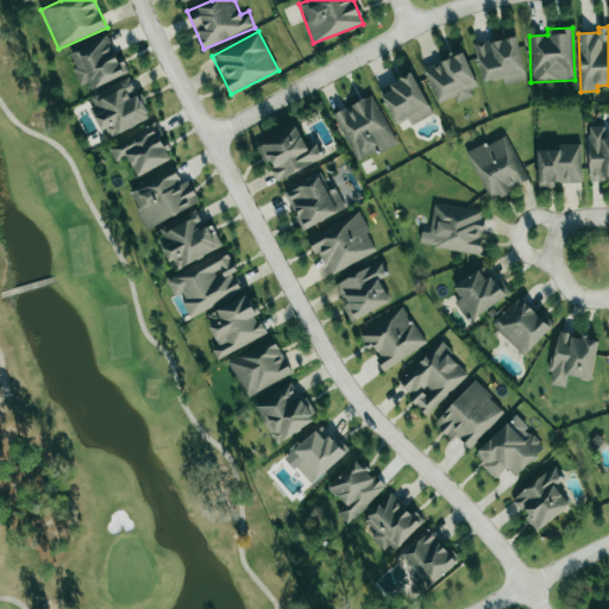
[(129,73),(124,62),(119,64),(108,36),(68,51),(82,90),(129,73)]
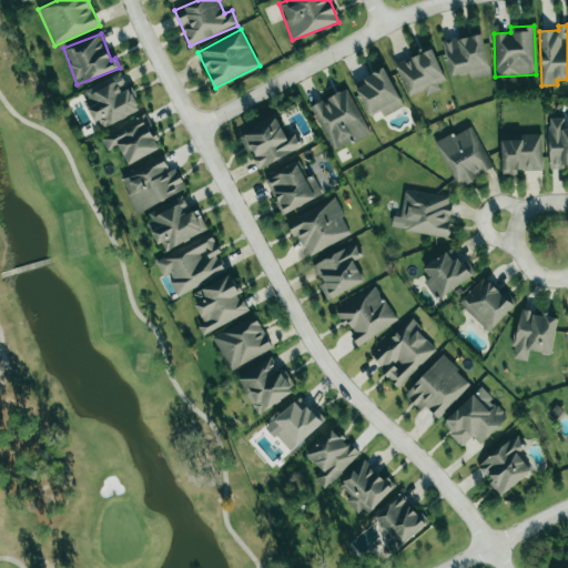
[(490,75),(482,33),(443,41),(449,77),(468,72),(470,79),(490,75)]
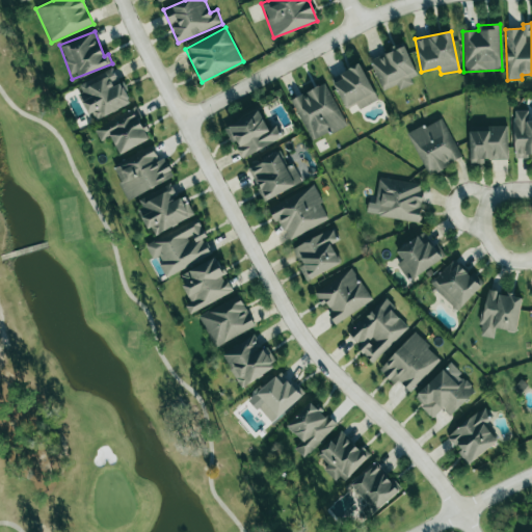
[(418,75),(404,45),(369,60),(382,91),(397,85),(399,90),(414,84),(410,78),(418,75)]
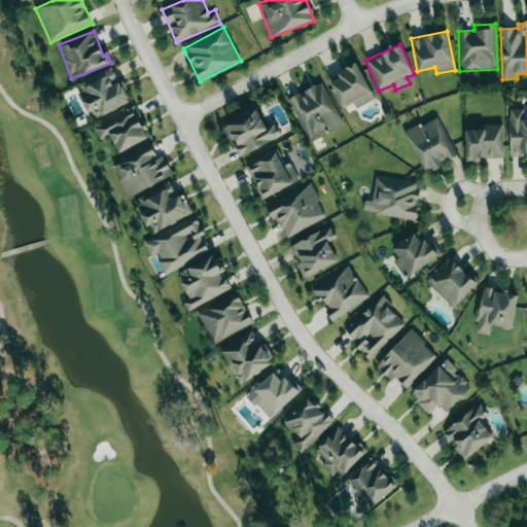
[(375,99),(356,63),(327,78),(343,107),(352,103),(355,109),(375,99)]
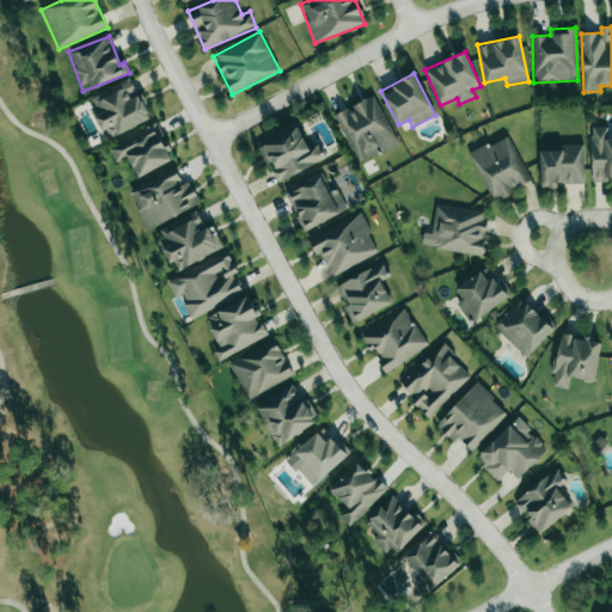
[(108,140),(151,120),(132,78),(89,98),(108,140)]
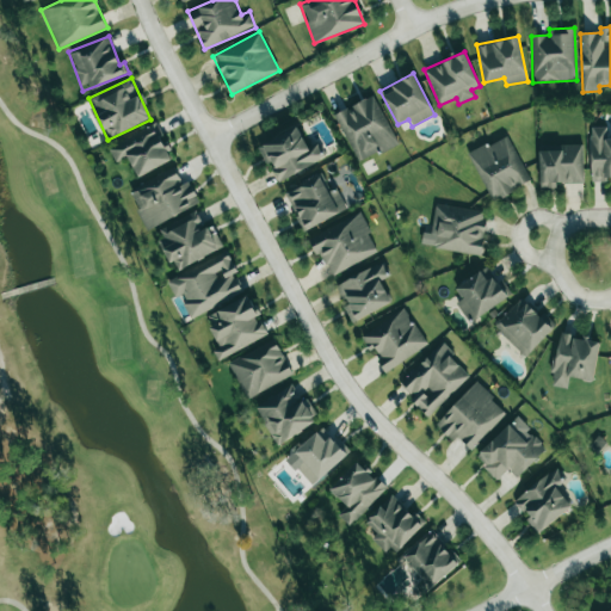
[(376,152),(378,154),(399,143),(372,94),(365,99),(365,98),(360,100),(360,102),(351,106),(352,109),(347,111),(346,109),(334,115),(358,161),(376,152)]
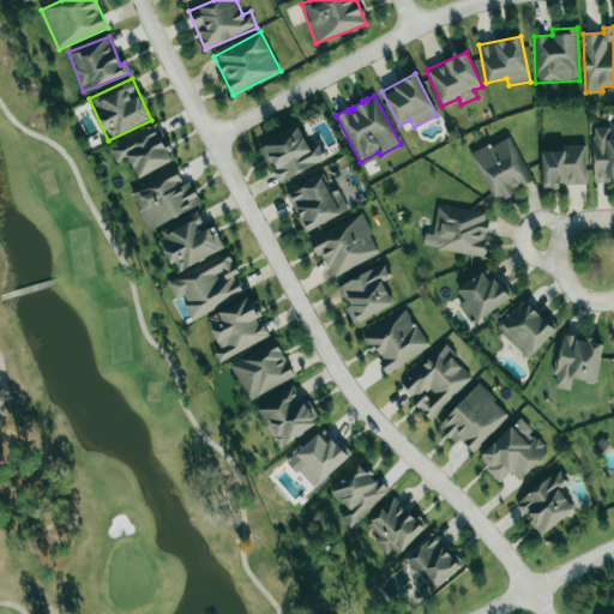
[(174,161),(157,125),(109,148),(116,163),(128,158),(138,178),(174,161)]
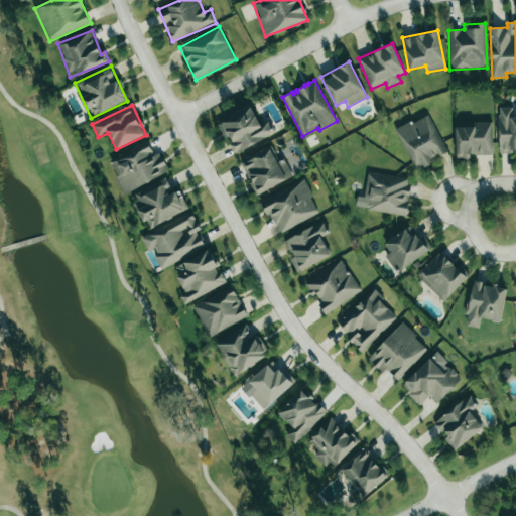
[(515,117),(513,118),(513,108),(498,108),(499,153),(515,152),(515,117)]
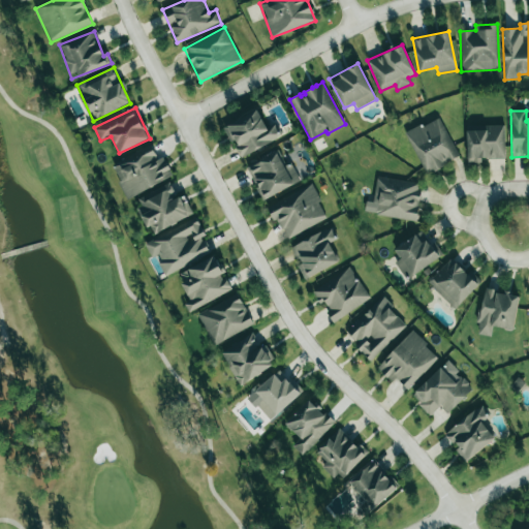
[(280,142),(275,124),(265,128),(260,114),(223,124),(229,143),(235,141),(239,154),(280,142)]
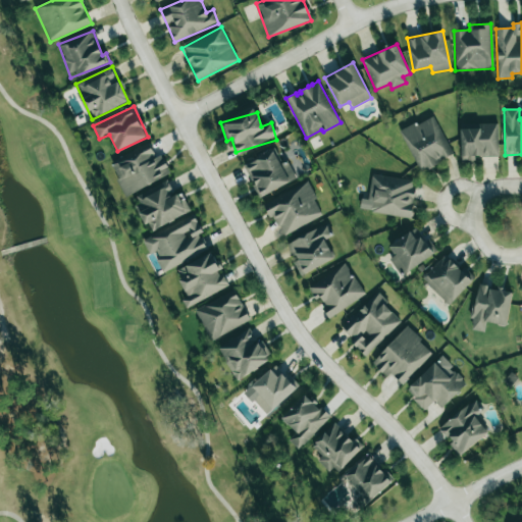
[(454,155),(432,114),(400,133),(422,172),(454,155)]
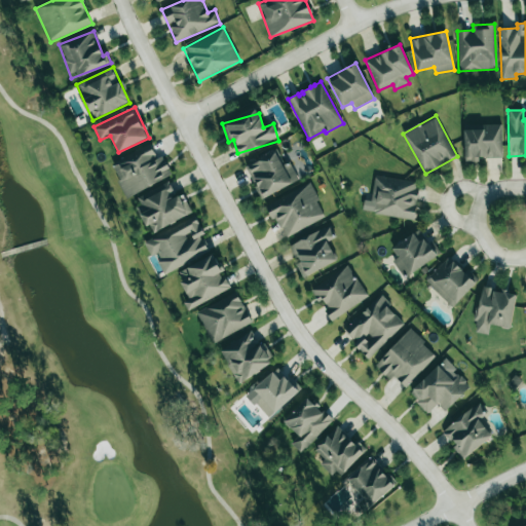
[(501,124),(481,124),(481,129),(463,129),(464,160),(502,159),(501,124)]
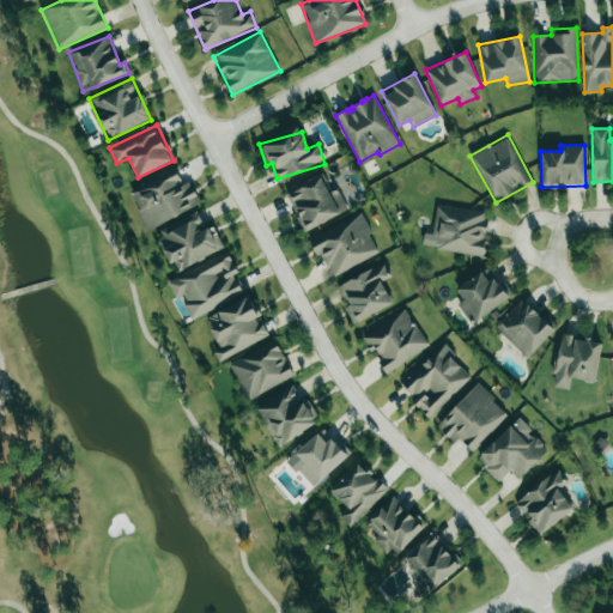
[(198,207),(180,168),(129,190),(146,230),(198,207)]
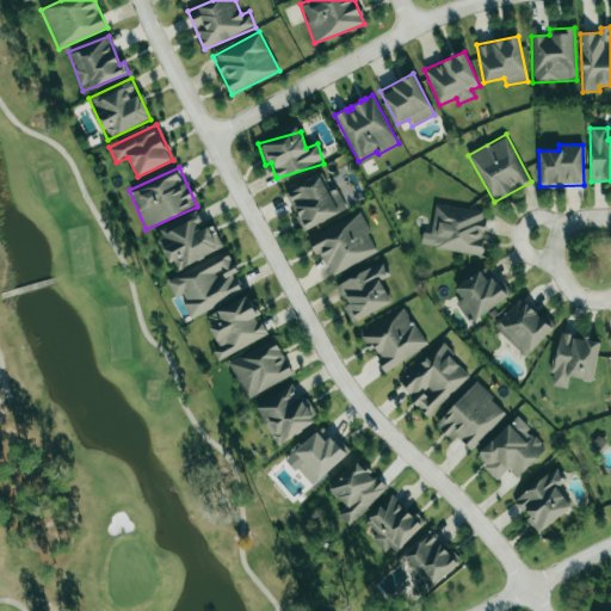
[(302,232),(347,210),(337,186),(329,190),(321,173),(284,191),(302,232)]
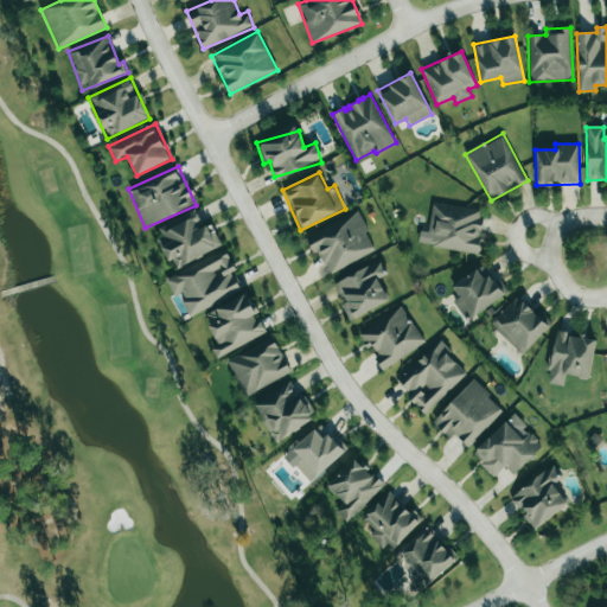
[(419,244),(478,253),(484,211),(433,203),(429,229),(421,228),(419,244)]
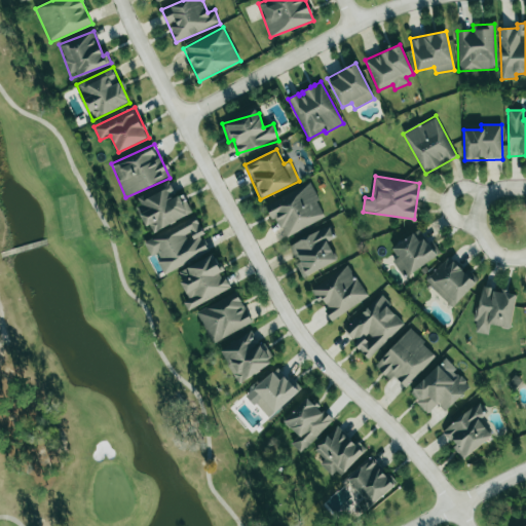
[(190,214),(174,180),(135,199),(151,233),(190,214)]
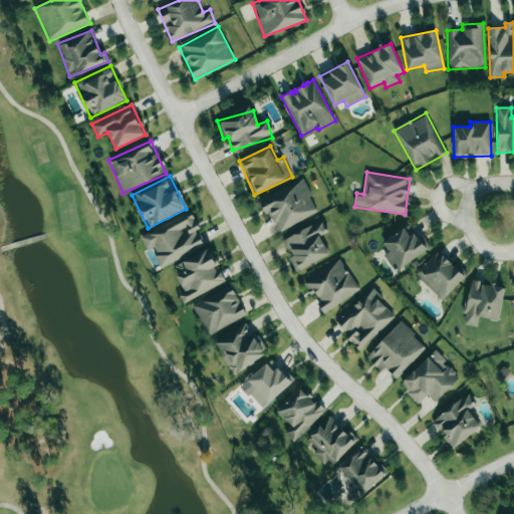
[(318,213),(302,179),(260,198),(276,232),(318,213)]
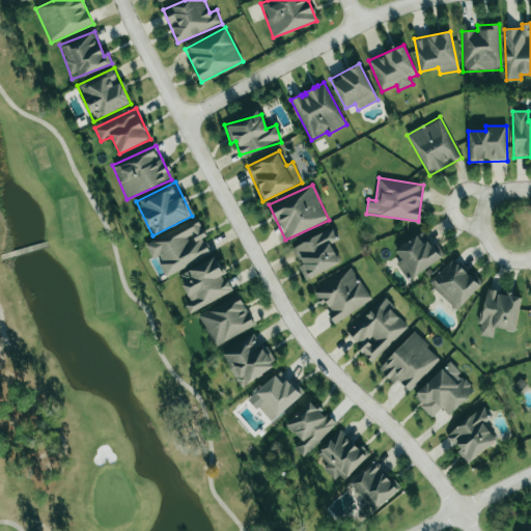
[(165,276),(212,254),(204,238),(206,236),(198,219),(145,245),(151,259),(156,257),(165,276)]
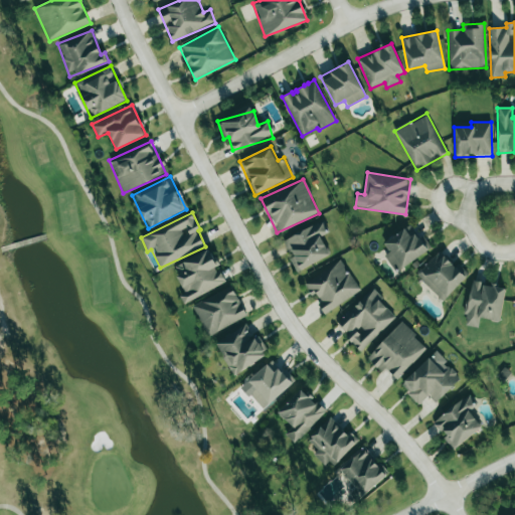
[(297,272),(330,255),(321,236),(329,232),(323,219),(283,239),(291,256),(290,258),(297,272)]
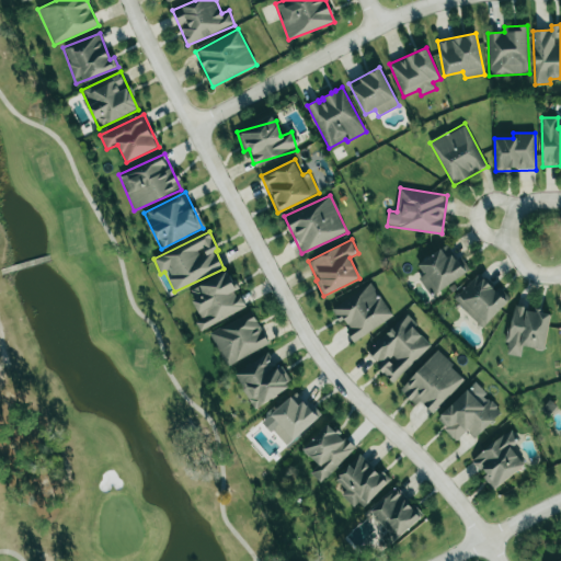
[(420,277),(431,296),(470,271),(460,256),(456,260),(447,245),(416,264),(424,275),(420,277)]
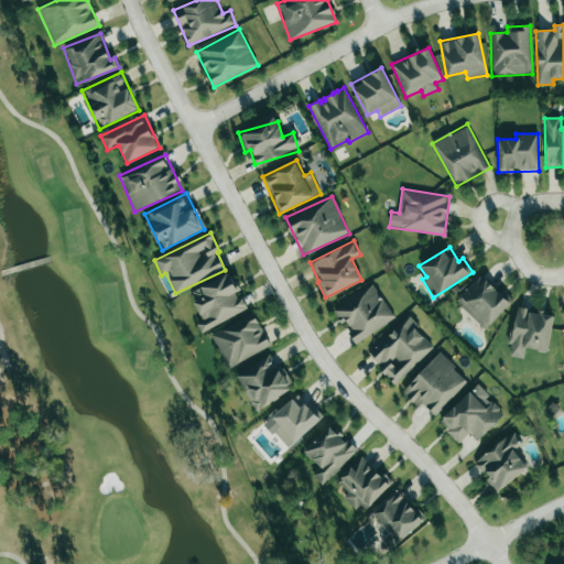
[(248,310),(240,293),(230,273),(190,292),(203,321),(196,324),(201,332),(248,310)]
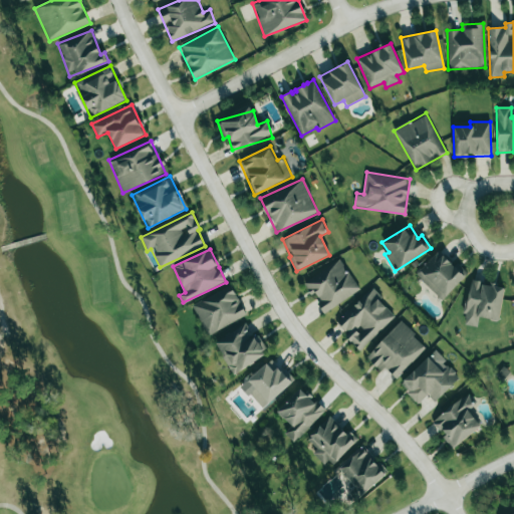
[(456,263),(454,265),(438,251),(416,275),(442,300),(468,273),(456,263)]
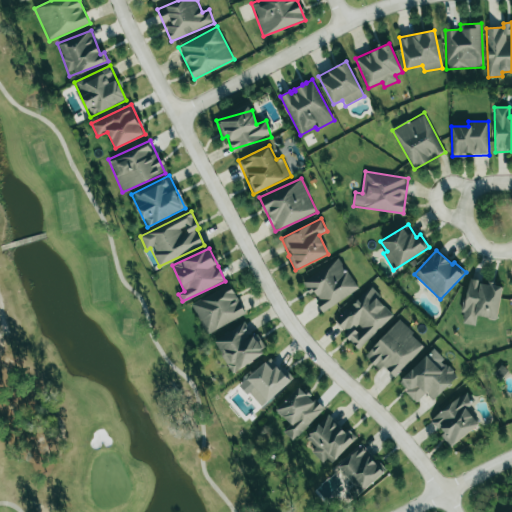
[(323,312),(359,288),(337,257),(302,282),(323,312)]
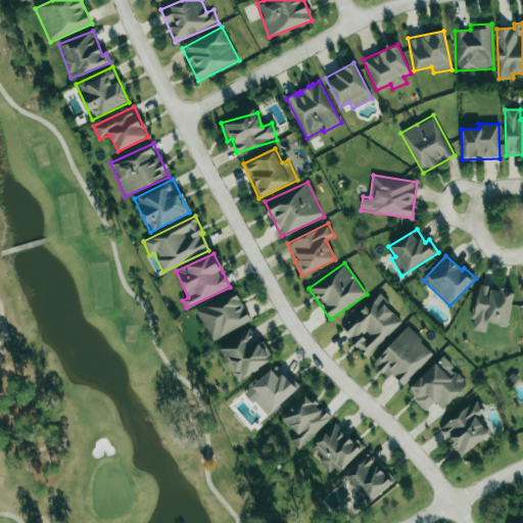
[(513,290),(478,285),(471,330),(486,332),(487,324),(508,327),(513,290)]
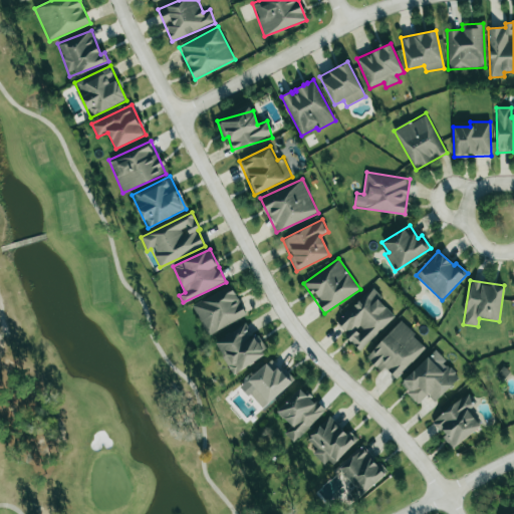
[(192,306),(208,335),(246,315),(230,285),(192,306)]
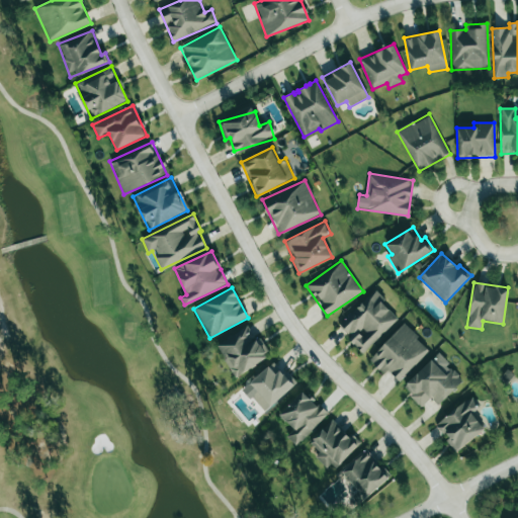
[(399,318),(373,291),(337,326),(363,352),(399,318)]
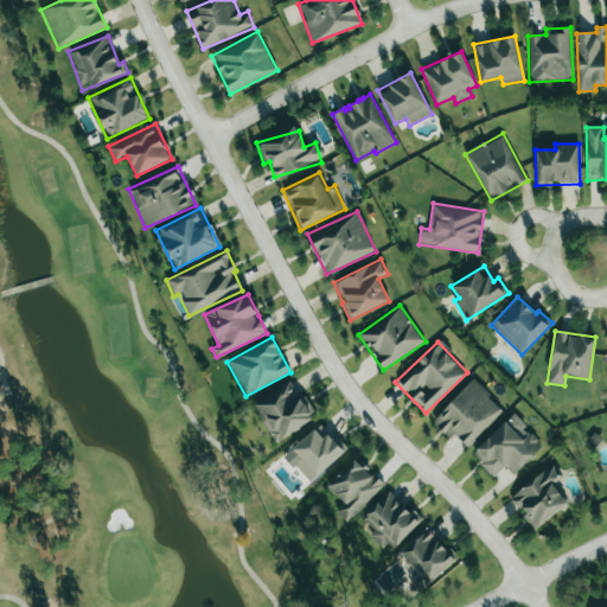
[(453,434),(467,447),(503,409),(472,381),(433,422),(448,438),(453,434)]
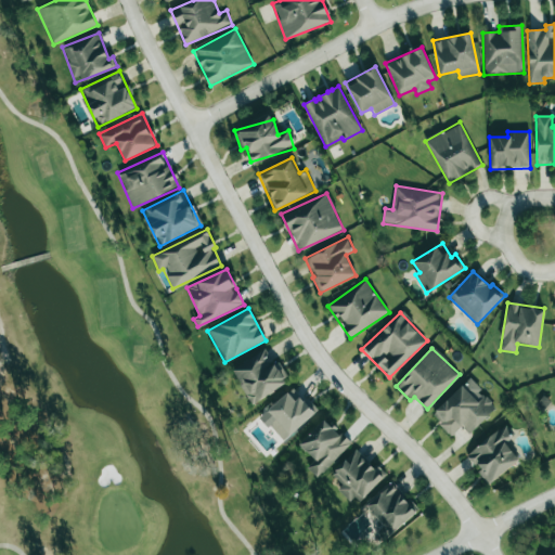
[(252,403),(291,382),(278,360),(273,362),(266,349),(231,368),(252,403)]
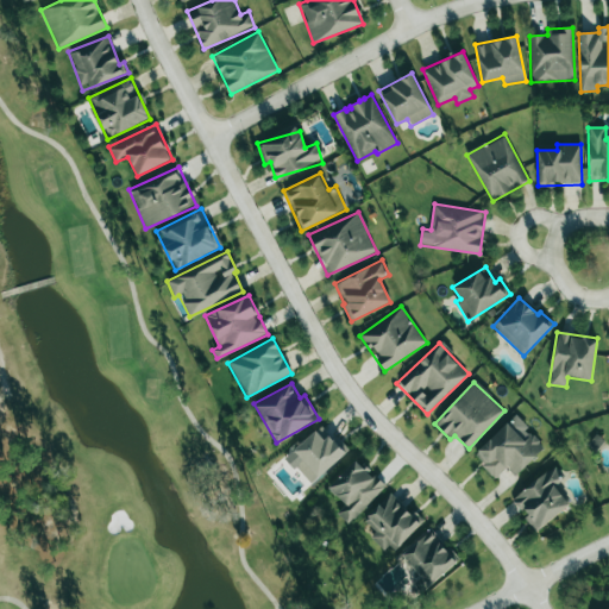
[(545,449),(515,416),(473,456),(495,478),(507,468),(515,477),(545,449)]
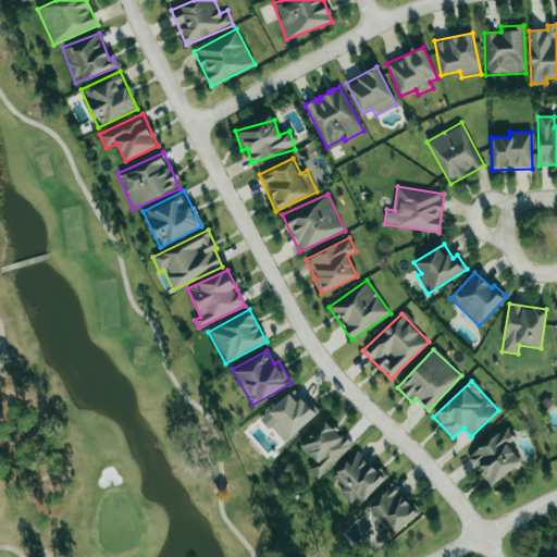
[(271,425),(283,442),(318,415),(298,388),(267,411),(275,422),(271,425)]
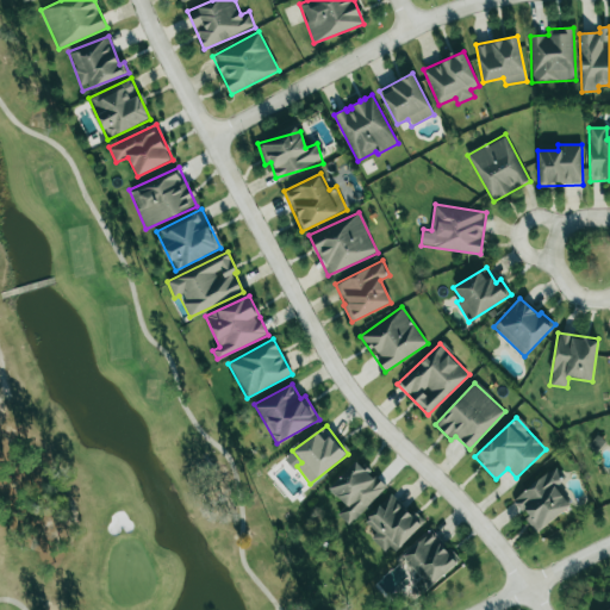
[(349,526),(385,487),(356,460),(329,489),(346,505),(337,515),(349,526)]
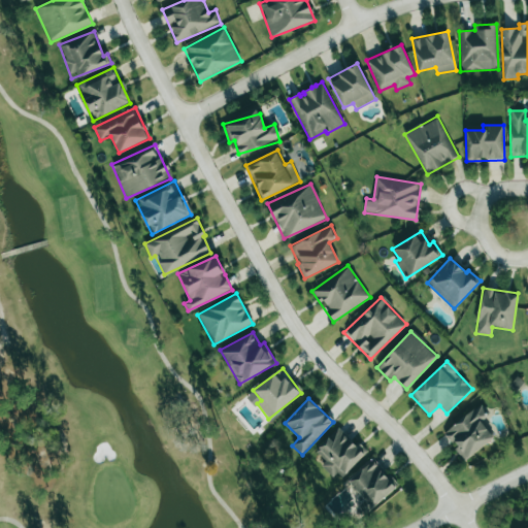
[(464,461),(498,435),(476,407),(442,432),(464,461)]
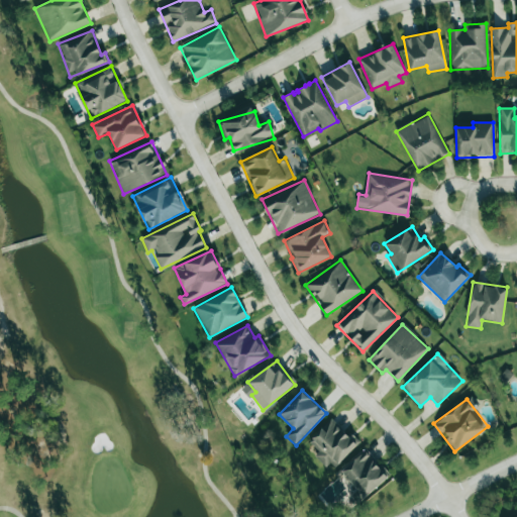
[(358,443),(331,418),(309,442),(319,452),(314,456),(326,468),(330,462),(335,468),(358,443)]
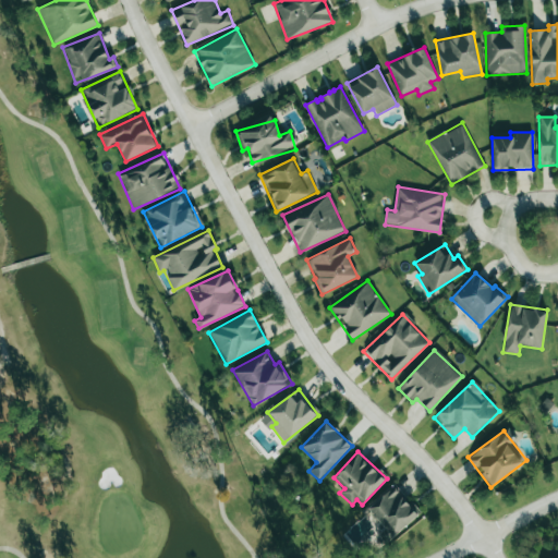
[(366,509),(392,538),(421,513),(395,484),(366,509)]
